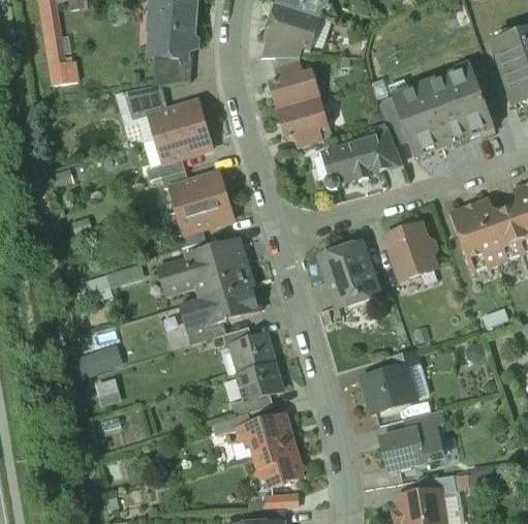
[(38,0),(52,84),(76,80),(73,60),(63,61),(53,0),(38,0)]
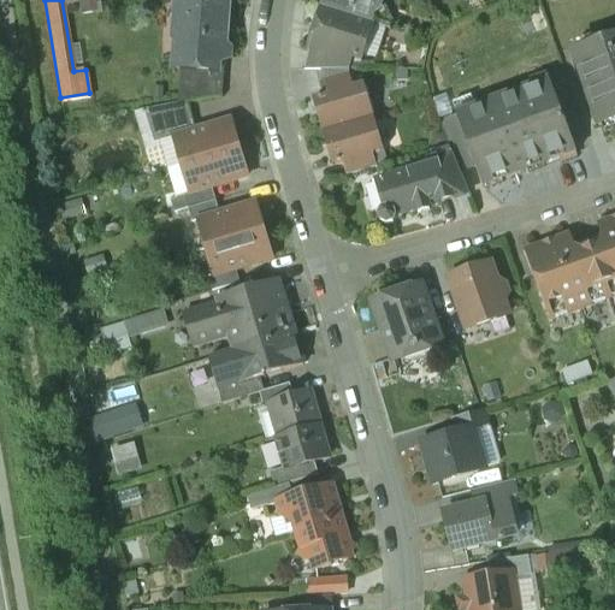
[(184,0),(182,16),(226,19),(228,0),(184,0)]
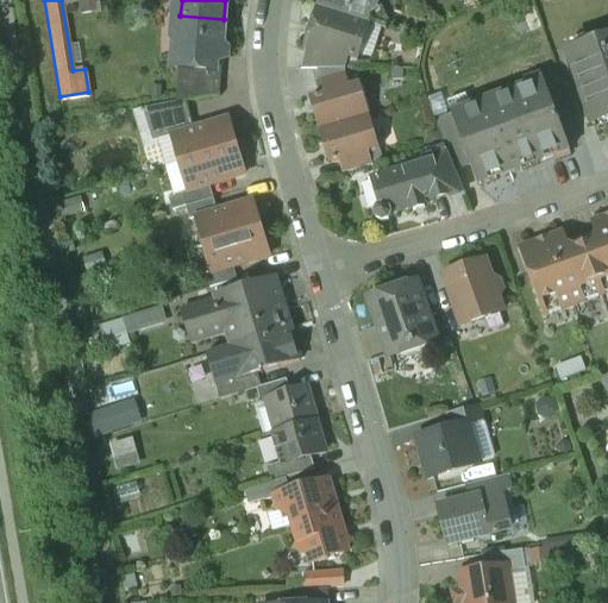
[(319,0),(318,2),(367,18),(384,24),(387,16),(378,0),(319,0)]
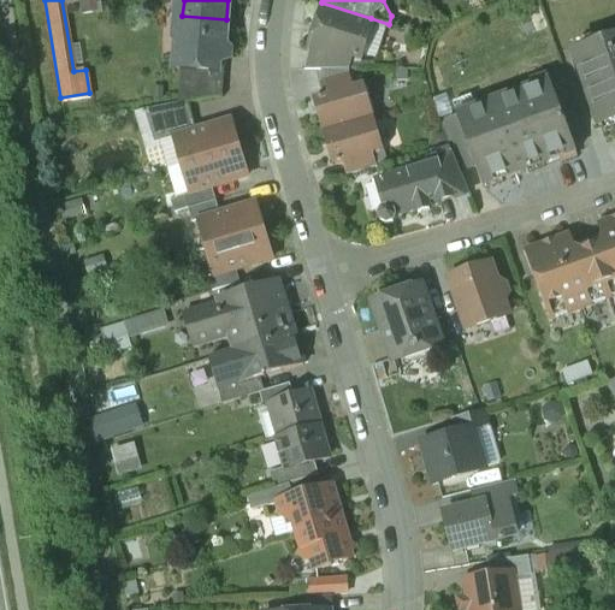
[(371,18),(321,3),(307,46),(354,51),(360,52),(371,18)]
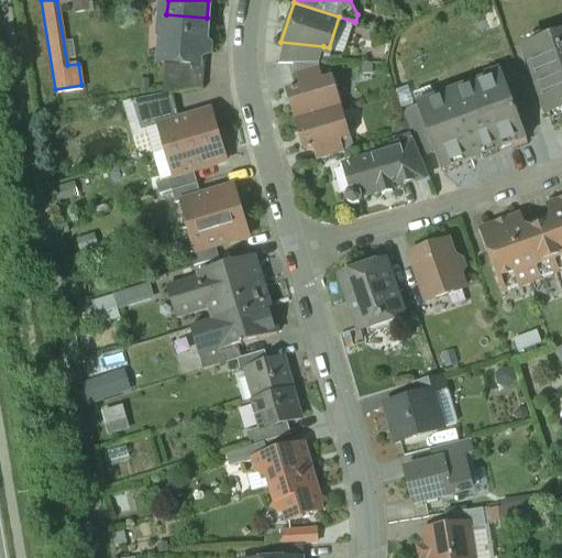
[(207,18),(166,14),(165,31),(160,31),(157,58),(163,59),(198,62),(199,52),(202,52),(208,48),(209,42),(205,40),(207,18)]
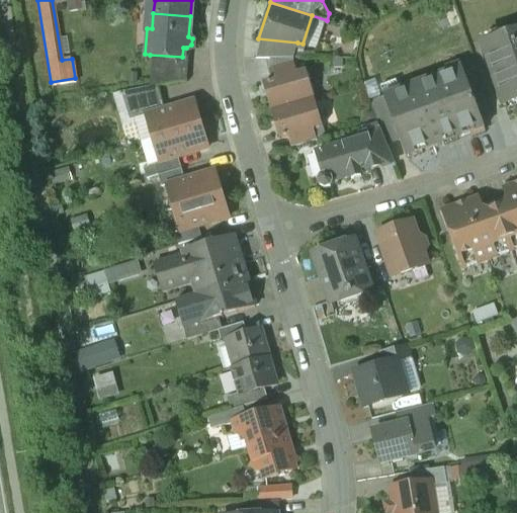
[(516,28),(483,40),(503,102),(516,97),(516,28)]
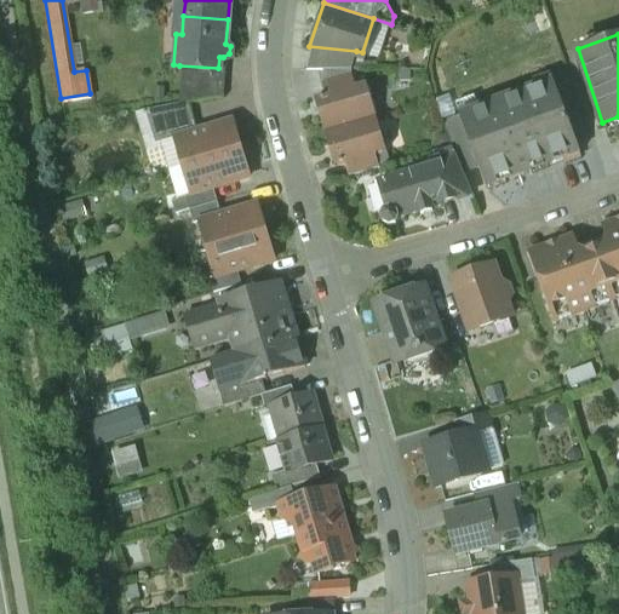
[(356,51),(309,46),(304,66),(322,66),(350,66),(356,51)]
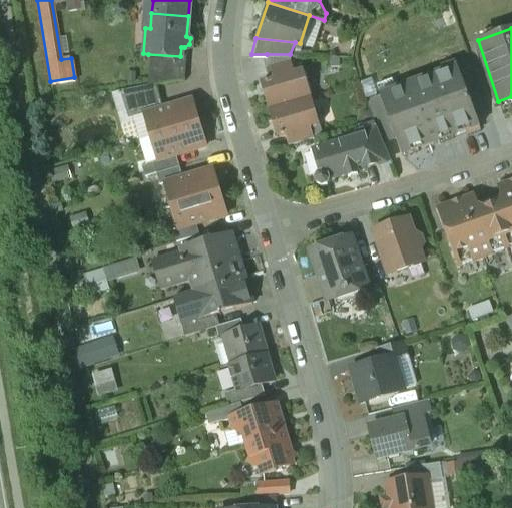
[(180,60),(180,56),(148,54),(146,82),(154,81),(159,80),(183,75),(184,60),(180,60)]
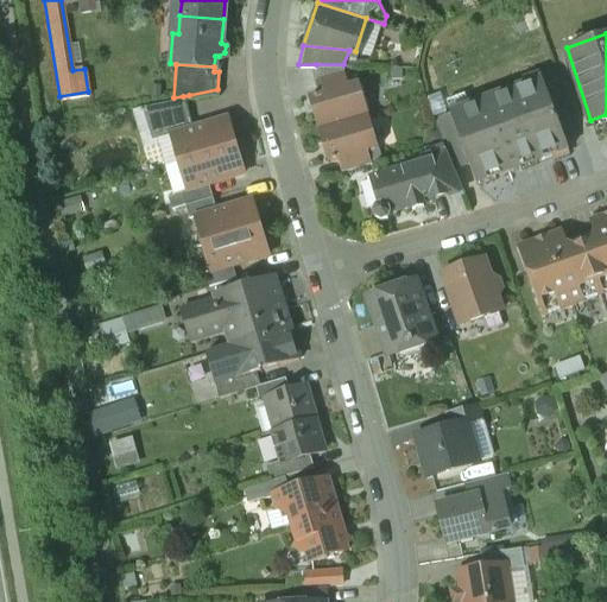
[(343,64),(316,64),(316,76),(313,77),(317,90),(347,82),(343,68),(343,64)]
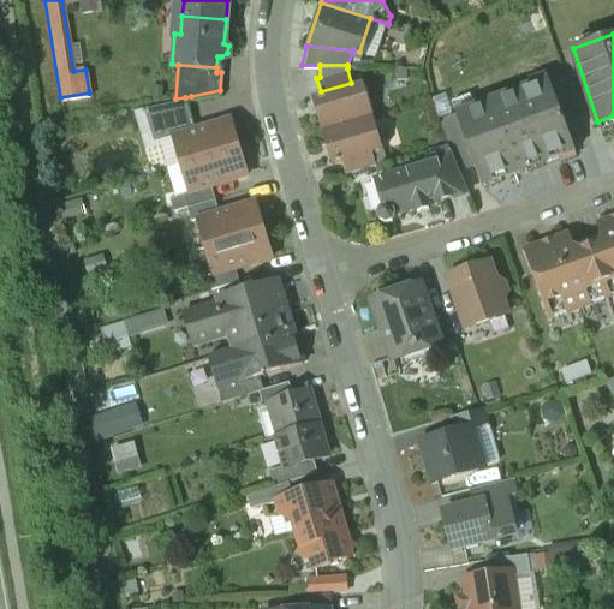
[(514,90),(502,95),(529,161),(540,157),(541,160),(573,148),(547,76),(513,88),(514,90)]
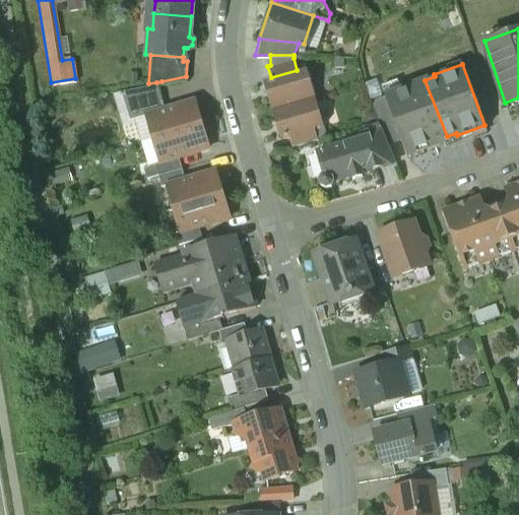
[(271,77),(262,79),(270,108),(314,94),(306,67),(297,70),(271,77)]
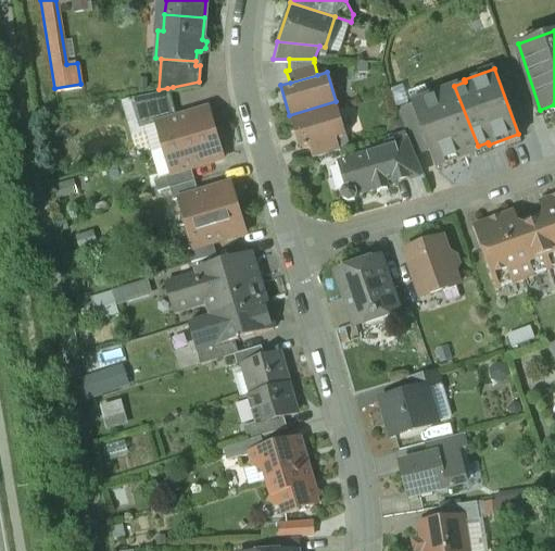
[(433,163),(478,146),(454,86),(412,102),(433,163)]
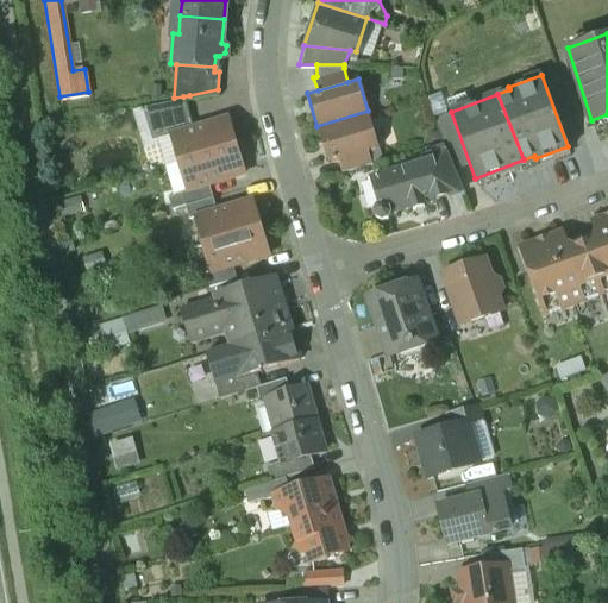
[(170,132),(192,125),(183,96),(174,98),(140,105),(150,138),(170,132)]
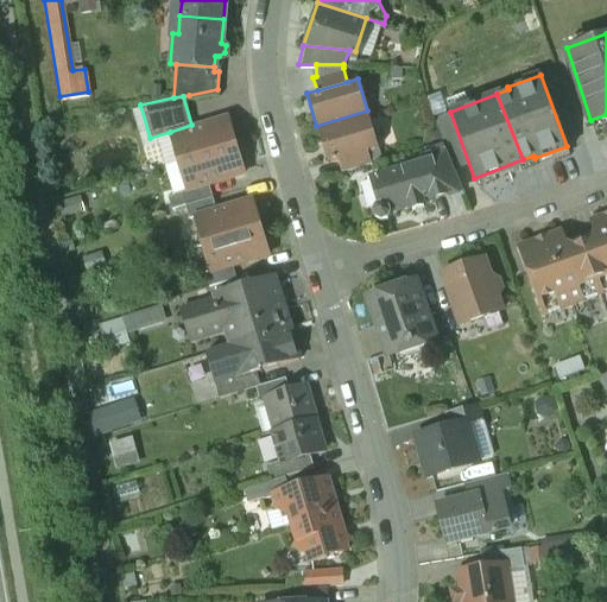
[(367,111),(316,126),(326,158),(337,156),(367,146),(377,144),(367,111)]
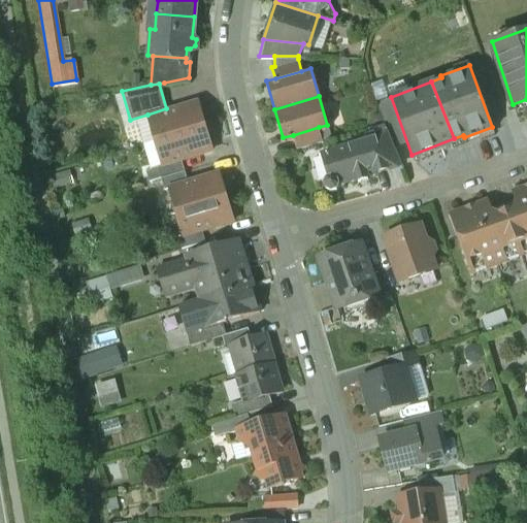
[(166,108),(147,115),(154,138),(203,123),(196,100),(166,108)]
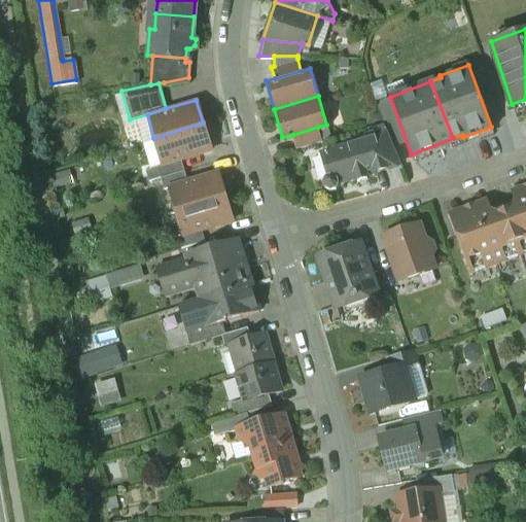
[(203,123),(153,138),(161,161),(179,155),(210,146),(203,123)]
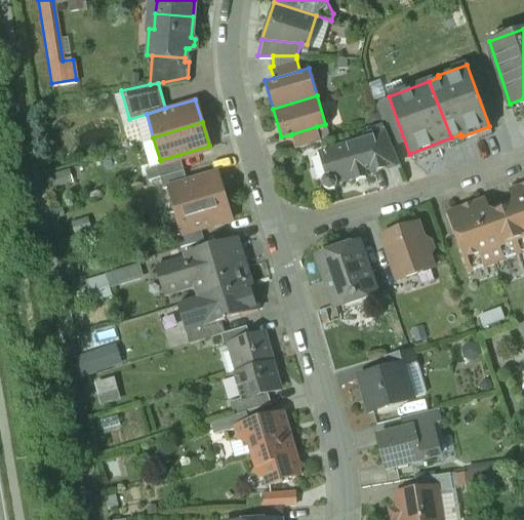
[(317,126),(291,134),(293,147),(320,138),(317,126)]
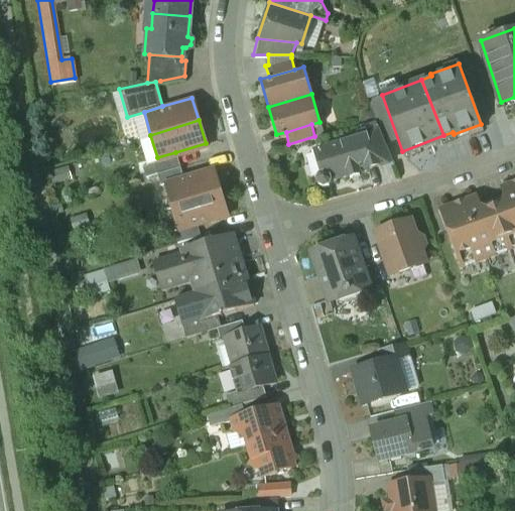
[(377,124),(361,128),(362,133),(356,135),(356,136),(365,165),(391,157),(377,124)]
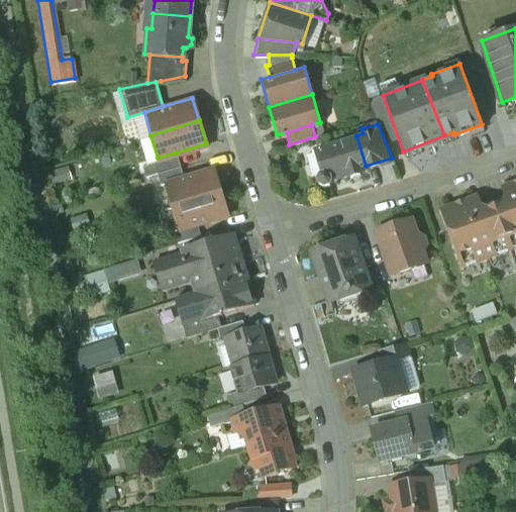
[(356,136),(314,149),(321,172),(318,172),(316,177),(318,183),(323,185),(328,184),(331,179),(330,177),(348,172),(349,176),(358,173),(357,169),(366,166),(356,136)]
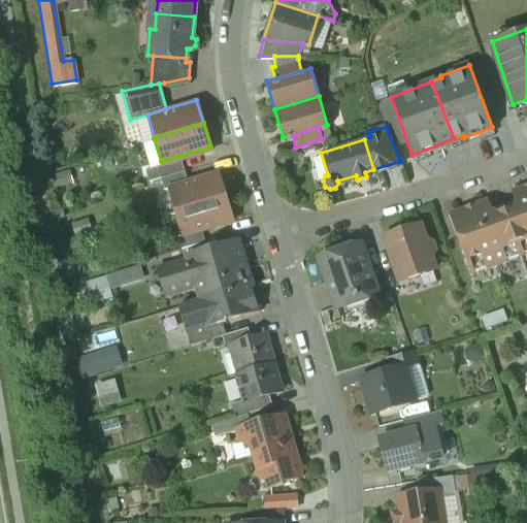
[(160,175),(184,168),(179,156),(161,161),(143,166),(147,178),(160,175)]
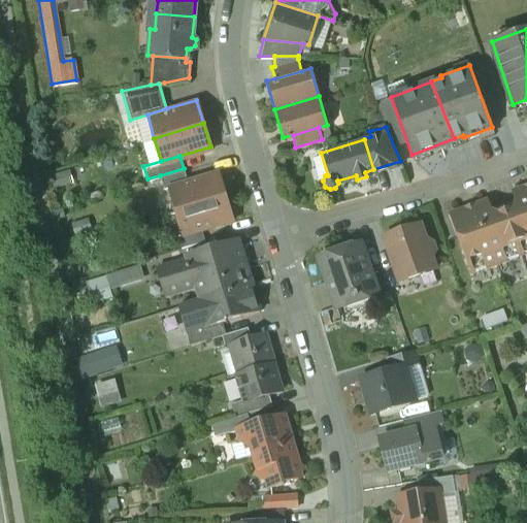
[(184,168),(160,175),(163,187),(168,186),(187,180),(184,168)]
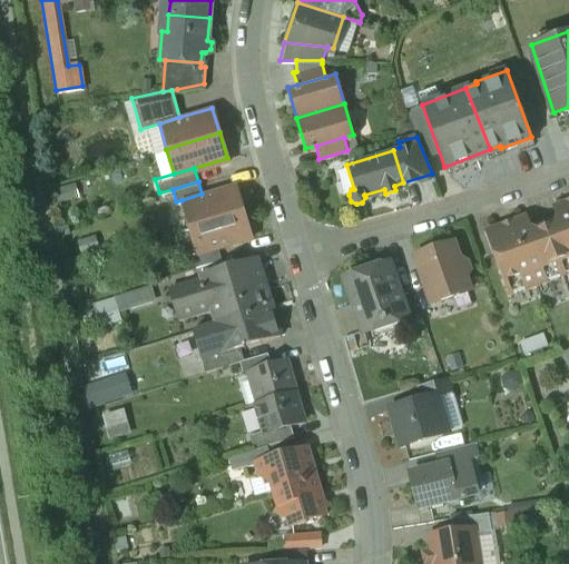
[(202,194),(182,200),(189,226),(243,209),(235,185),(202,194)]
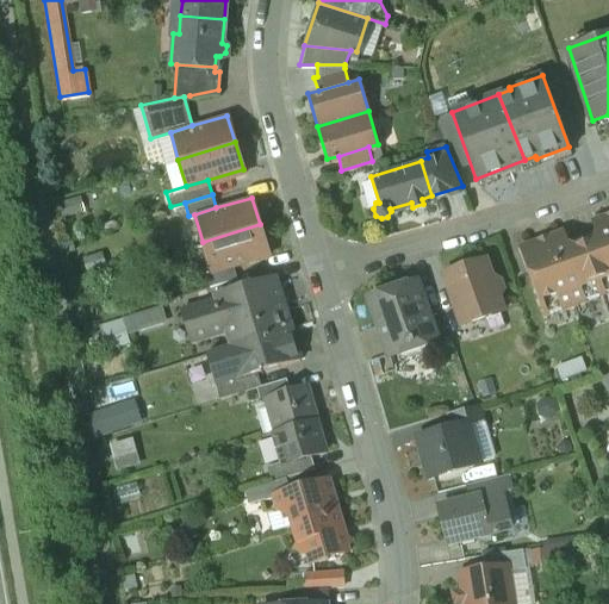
[(608,212),(590,219),(597,236),(583,241),(601,291),(608,287),(608,212)]
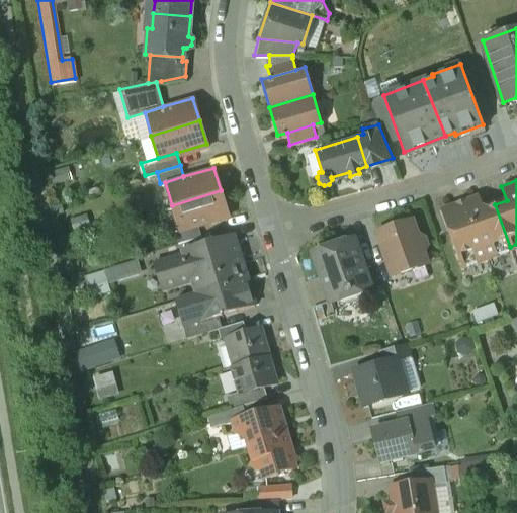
[(221,190),(172,205),(179,228),(197,223),(228,214),(221,190)]
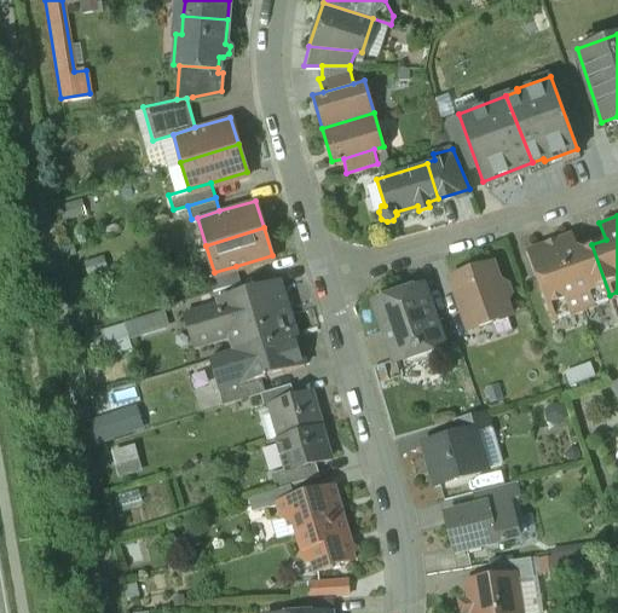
[(572,232),(526,249),(550,317),(610,295),(591,244),(578,250),(572,232)]
